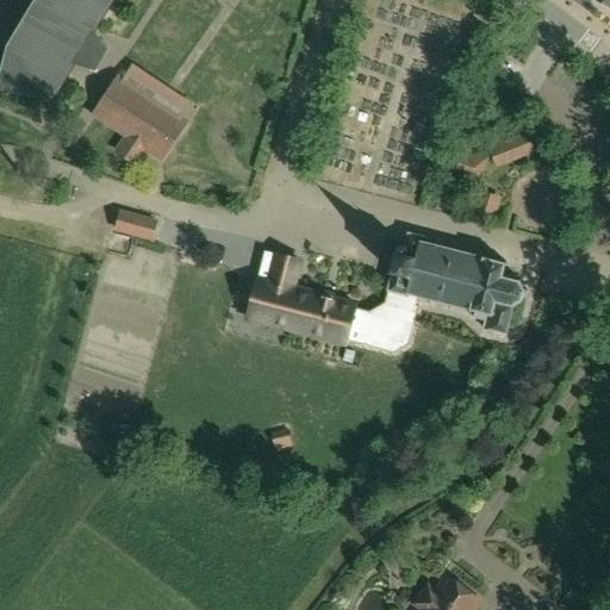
[(0,70),(0,89),(53,101),(75,63),(97,69),(110,47),(94,31),(113,0),(33,0),(8,43),(0,70)]
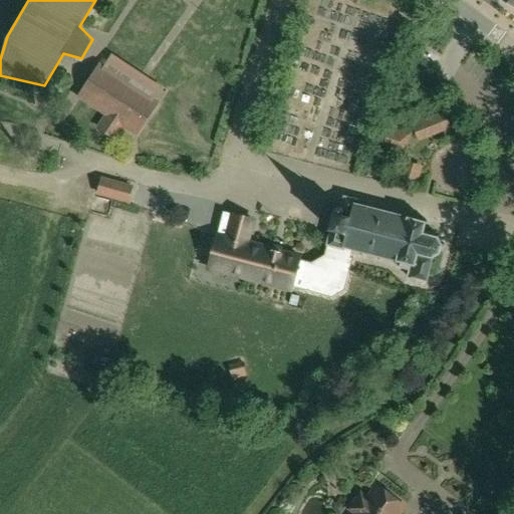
[(409,1),(402,12),(414,21),(422,10),(409,1)]
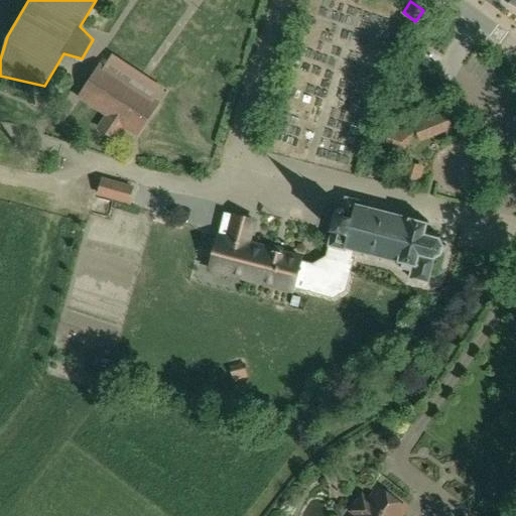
[(136,137),(159,103),(99,62),(77,98),(105,116),(96,129),(114,141),(123,128),(136,137)]
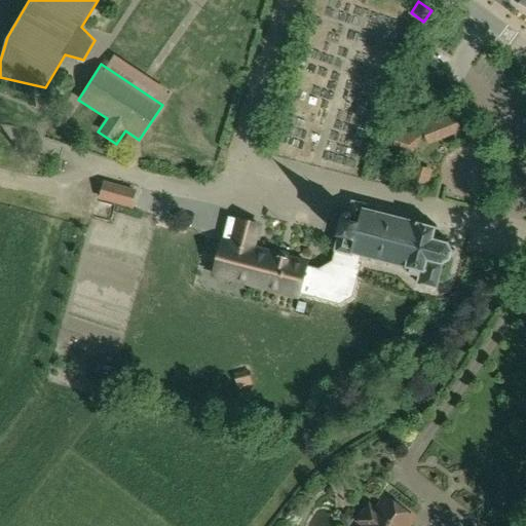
[(412,80),(393,74),(389,88),(408,95),(412,80)]
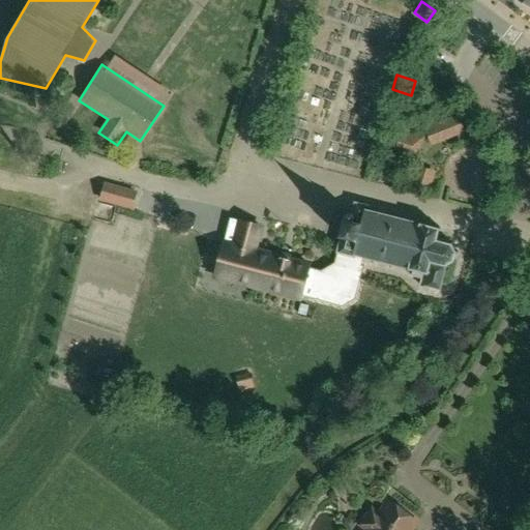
[(105,182),(99,201),(131,209),(137,192),(105,182)]
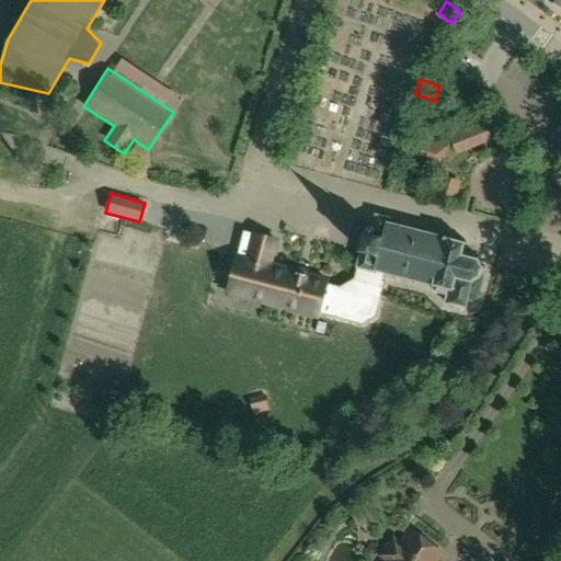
[(357,271),(358,272),(355,285),(341,289),(325,285),(318,312),(362,324),(375,317),(384,282),(381,282),(385,273),(393,275),(392,277),(395,278),(395,275),(403,278),(403,281),(404,281),(405,278),(414,281),(413,284),(415,284),(416,282),(437,287),(435,293),(445,296),(444,302),(465,308),(471,285),(472,284),(471,283),(479,279),(481,281),(481,279),(480,278),(482,271),(484,270),(484,268),(481,268),(478,262),(480,261),(479,260),(477,261),(461,256),(465,245),(467,244),(466,242),(464,243),(446,239),(447,237),(445,236),(444,239),(427,235),(427,231),(426,231),(425,233),(408,229),(409,227),(407,226),(405,229),(389,224),(390,219),(376,216),(373,228),(369,228),(367,231),(361,253),(362,254),(357,271)]
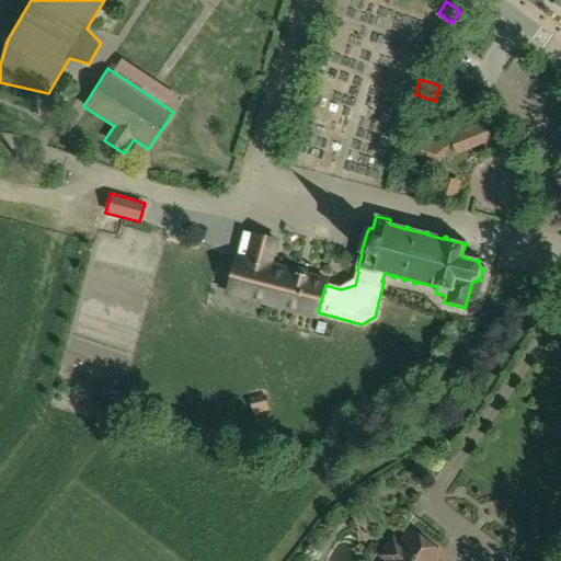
[(317,316),(318,312),(325,285),(327,281),(268,265),(275,239),(243,231),(227,292),(317,316)]
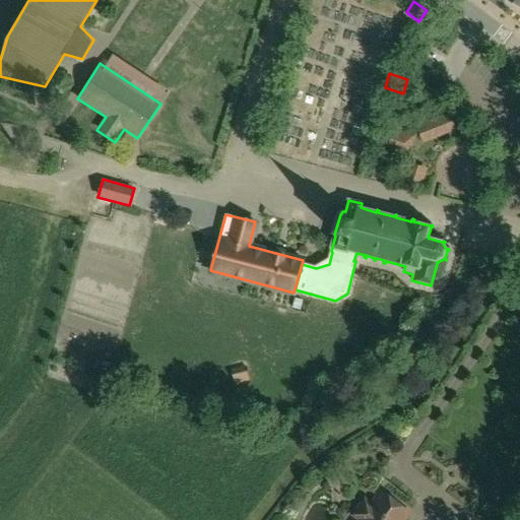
[(404,519),(409,514),(381,493),(372,505),(365,500),(352,516),(358,519),(404,519)]
